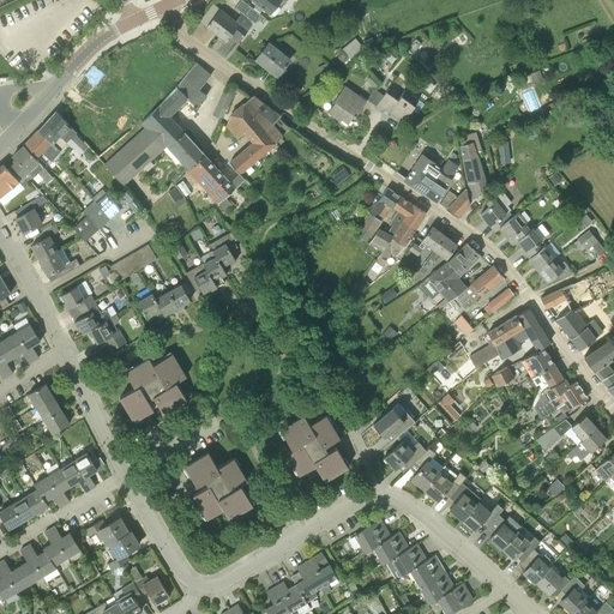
[(251,20),(264,17),(242,0),(240,0),(235,7),(251,20)]
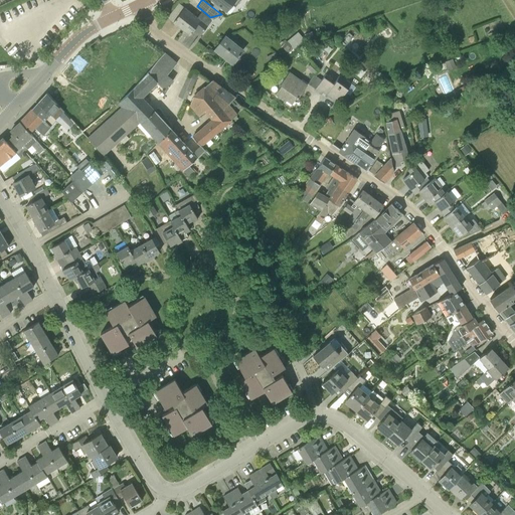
[(213,0),(226,10),(231,4),(235,7),(239,0),(213,0)]
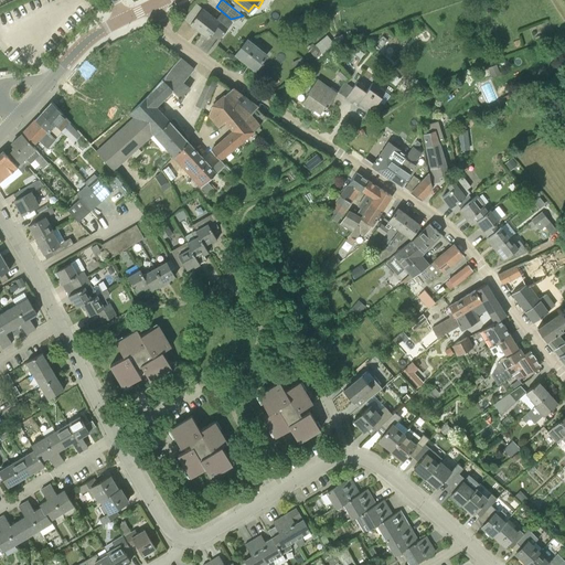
[(202,8),(190,23),(208,38),(220,22),(202,8)]
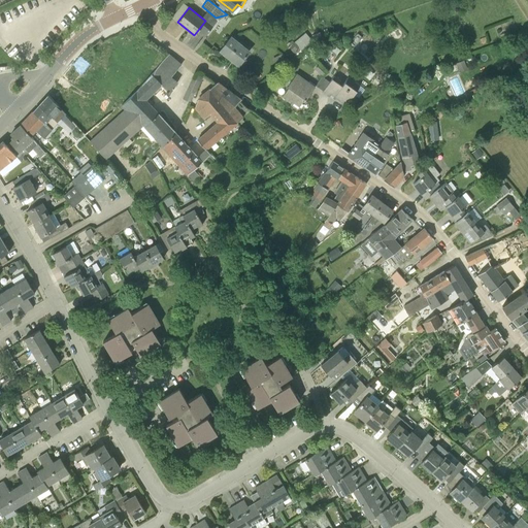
[(250,51),(232,36),(221,51),(238,65),(250,51)]
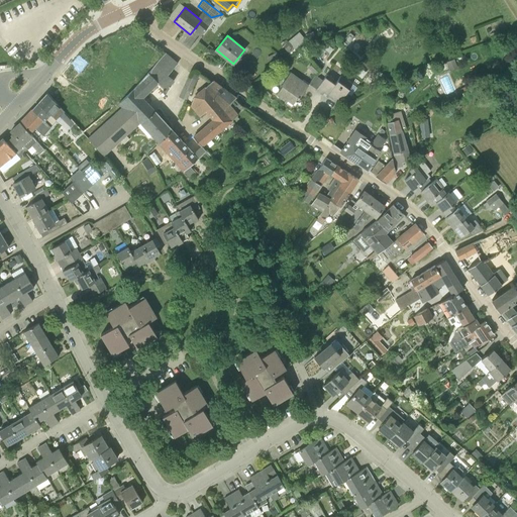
[(300,48),(303,46),(296,37),(289,41),(288,38),(282,43),(290,56),(301,50),(300,48)]
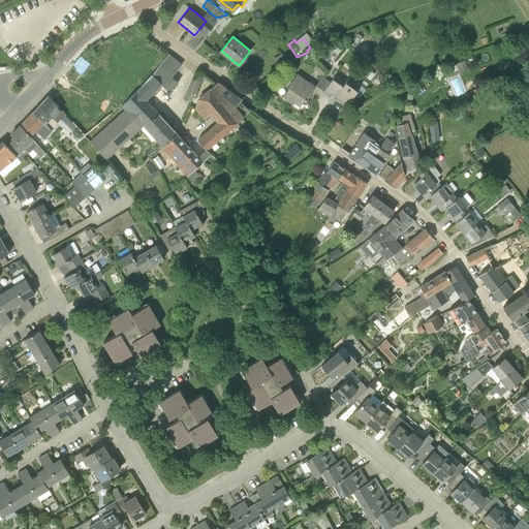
[(63,71),(74,82),(93,62),(82,52),(63,71)]
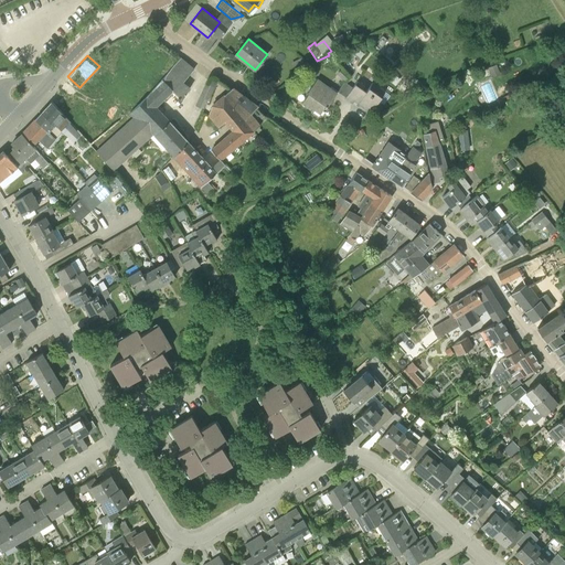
[(173,156),(189,141),(157,106),(173,91),(182,99),(190,89),(182,83),(194,70),(181,57),(162,78),(155,88),(147,82),(139,91),(146,97),(129,113),(132,117),(96,150),(114,170),(132,153),(136,157),(142,151),(138,148),(150,137),(162,151),(166,148),(173,156)]
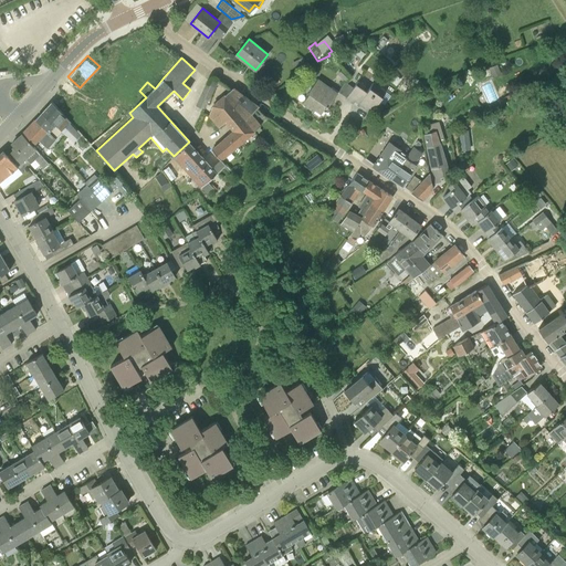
[(344,82),(348,76),(341,70),(336,74),(344,82)]
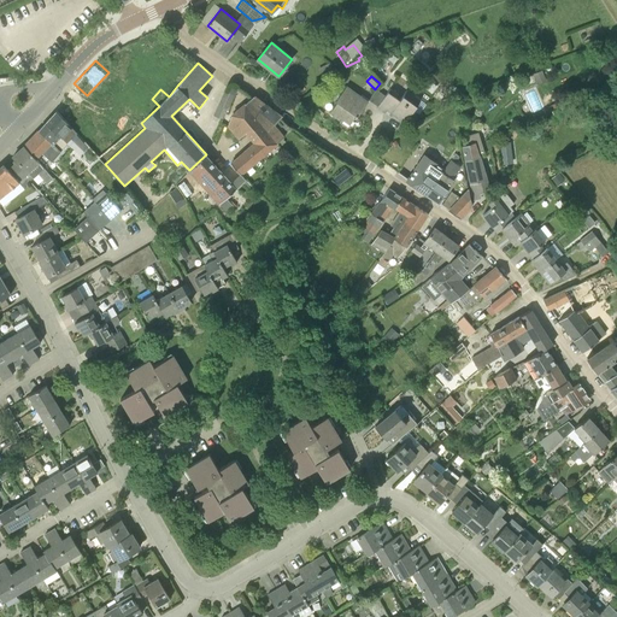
[(362,111),(370,100),(369,99),(362,94),(362,95),(347,86),(334,104),(336,105),(330,113),(340,119),(341,117),(350,124),(351,124),(357,116),(358,117),(362,111)]
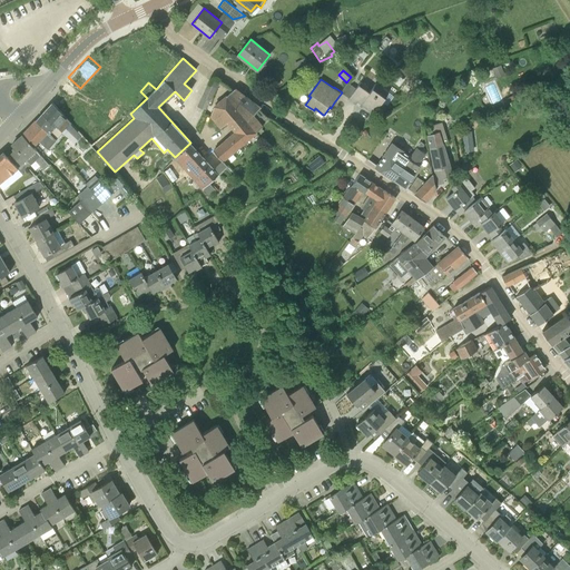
[(361,82),(356,88),(350,98),(349,99),(355,105),(357,101),(372,112),(375,107),(377,108),(383,101),(389,92),(376,84),(370,92),(366,89),(367,87),(361,82)]
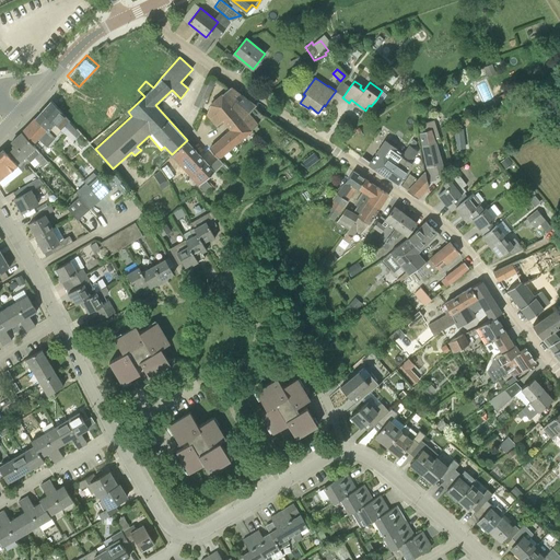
[(195,105),(201,108),(212,85),(205,82),(195,105)]
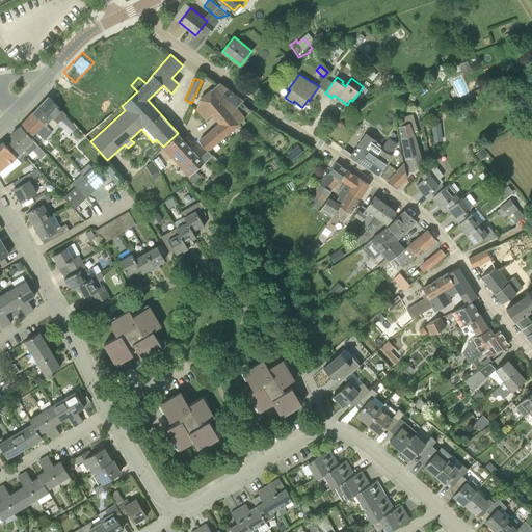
[(219,123),(236,107),(243,100),(219,83),(201,100),(197,108),(207,120),(213,114),(219,123)]
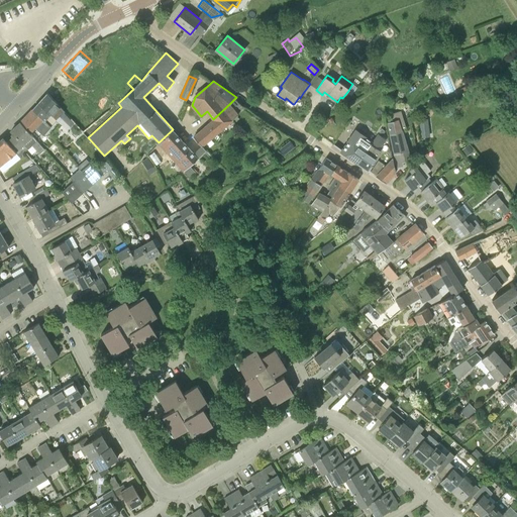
[(456,91),(458,95),(478,87),(476,83),(456,91)]
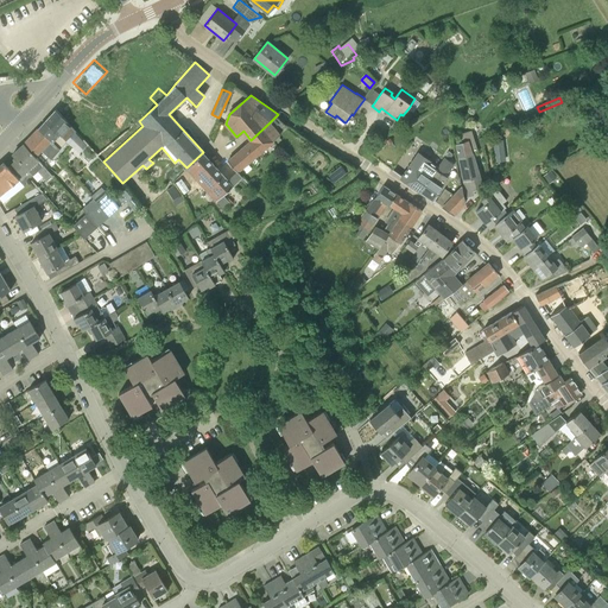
[(38,128),(59,149),(67,141),(76,131),(63,119),(55,111),(38,128)]
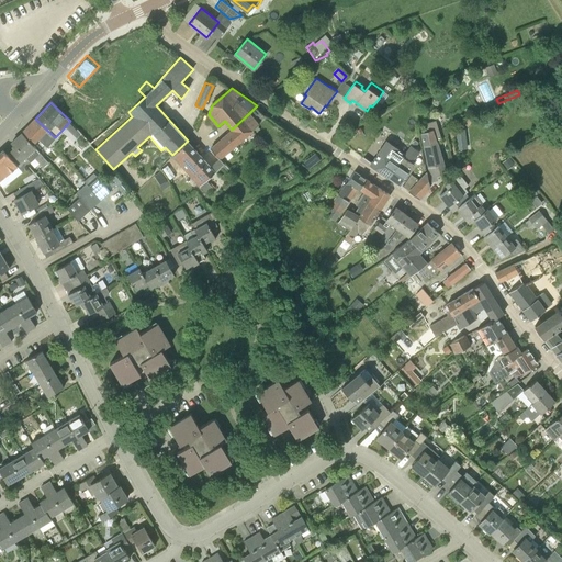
[(509,112),(518,112),(519,104),(510,103),(509,112)]
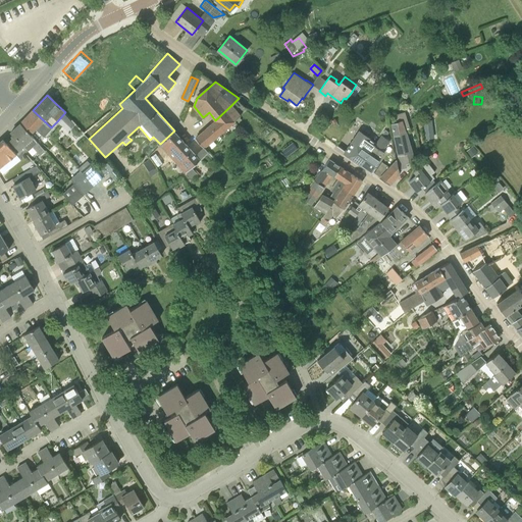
[(201,151),(205,148),(204,147),(241,115),(231,105),(215,120),(196,138),(198,140),(194,144),(201,151)]
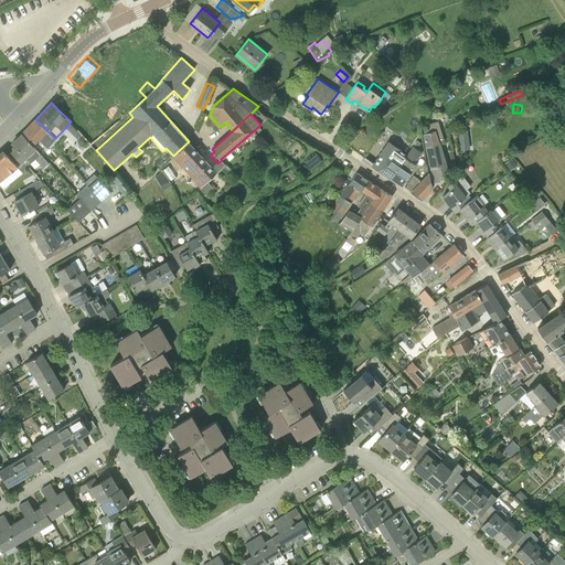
[(49,146),(55,138),(35,119),(27,129),(21,135),(34,146),(41,138),(49,146)]
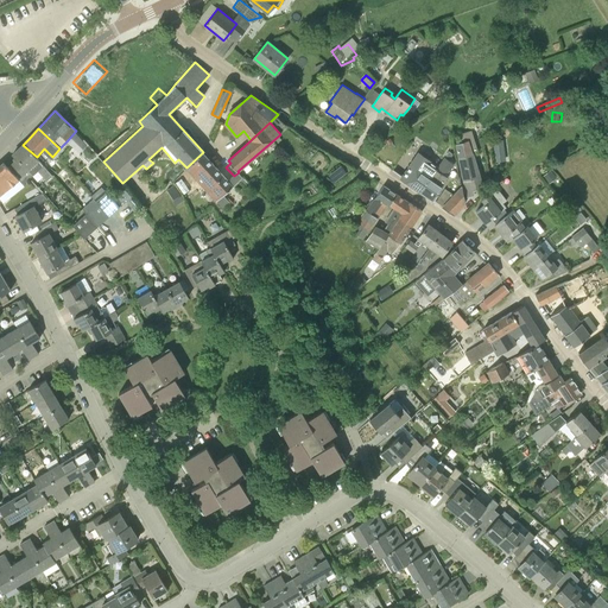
[(473,190),(483,187),(473,153),(479,151),(473,130),(460,134),(462,143),(455,145),(457,158),(458,158),(467,197),(474,195),(473,190)]
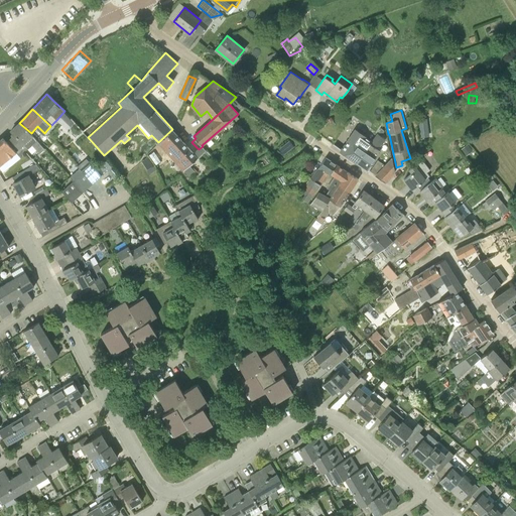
[(428,118),(420,119),(422,136),(430,135),(428,118)]
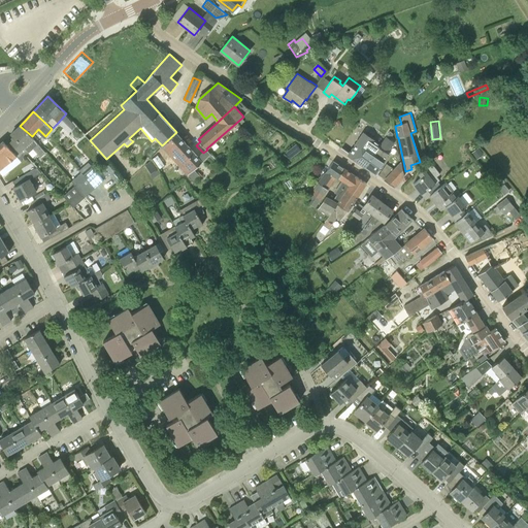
[(11,141),(24,157),(25,155),(26,156),(29,153),(29,152),(33,147),(41,157),(45,153),(32,136),(20,126),(10,134),(15,138),(11,141)]
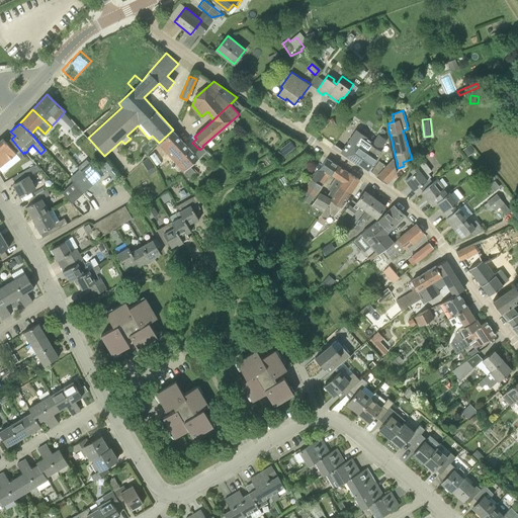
[(203,147),(199,150),(195,155),(173,130),(159,143),(158,144),(190,177),(195,173),(189,166),(206,151),(203,147)]
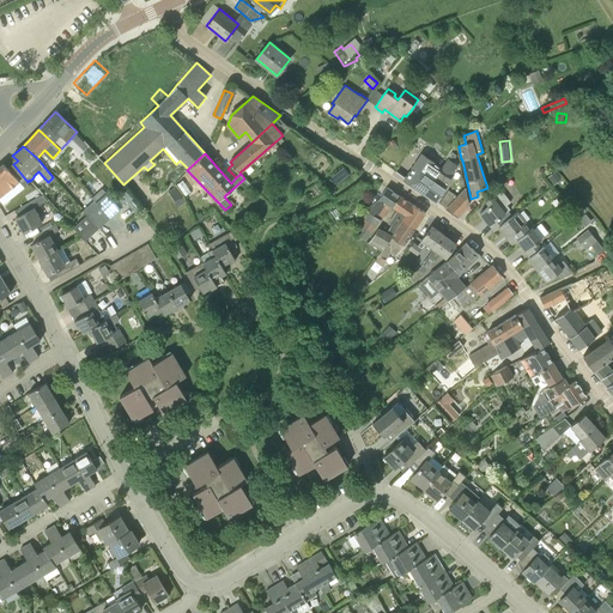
[(405,180),(423,193),(441,168),(432,162),(430,165),(420,158),(405,180)]
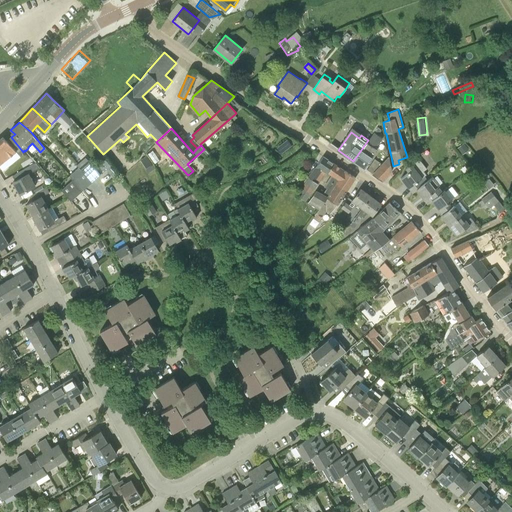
[(364,169),(365,168),(377,150),(372,146),(373,145),(375,146),(382,138),(374,133),(368,140),(353,161),(364,169)]
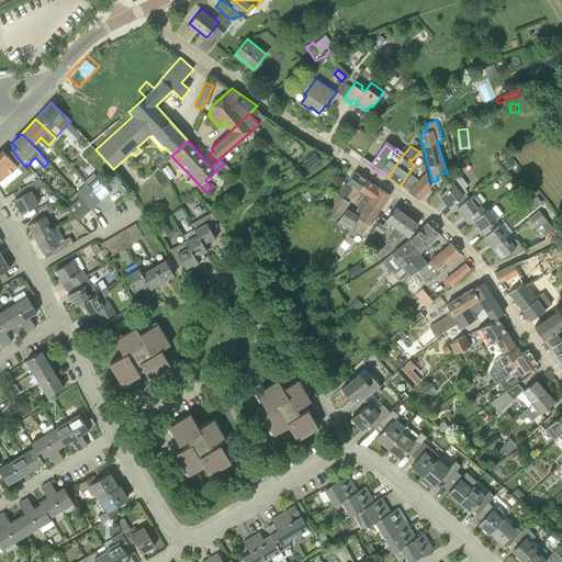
[(21,170),(25,167),(12,150),(7,155),(3,150),(0,152),(0,179),(17,167),(21,170)]
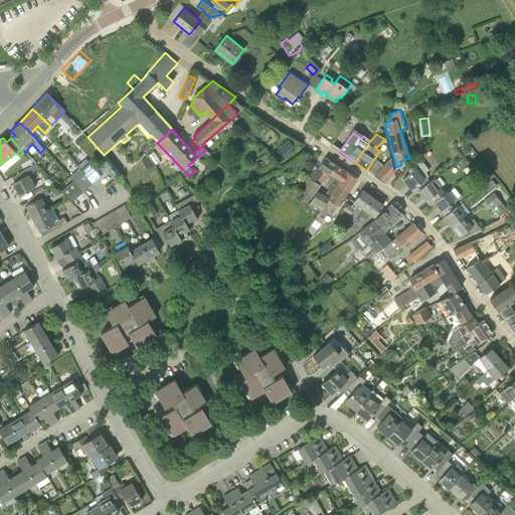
[(345,174),(334,167),(336,164),(325,157),(317,169),(317,168),(310,178),(298,196),(307,202),(328,174),(329,175),(330,174),(335,177),(327,188),(329,189),(325,195),(318,192),(311,203),(310,203),(309,204),(320,210),(315,219),(321,222),(324,218),(328,213),(332,215),(339,206),(349,190),(357,178),(347,171),(345,174)]
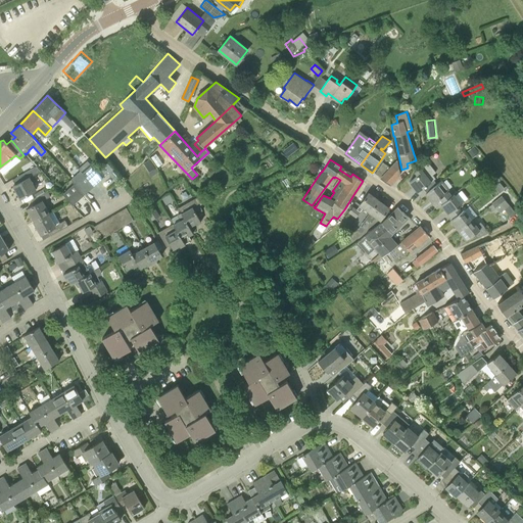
[(380,178),(383,180),(390,185),(400,174),(398,168),(397,159),(396,159),(390,167),(381,177),(380,178)]
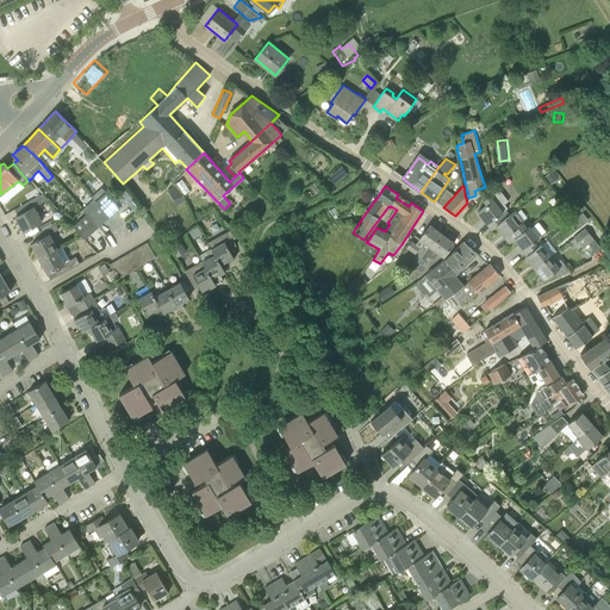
[(444,206),(455,194),(446,188),(437,201),(444,206)]
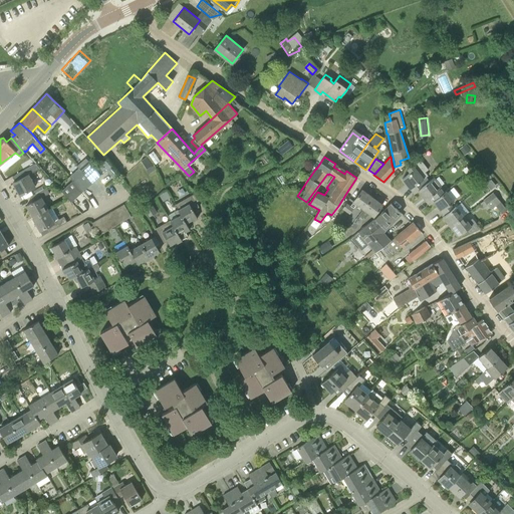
[(105,160),(98,166),(104,172),(106,171),(111,167),(105,160)]
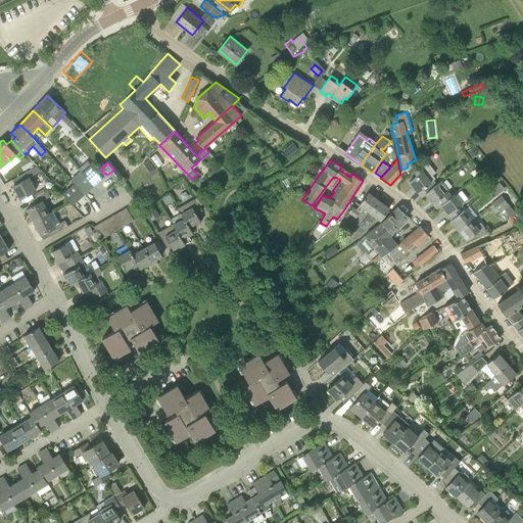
[(426,194),(437,184),(433,180),(435,179),(432,175),(436,173),(428,162),(425,164),(424,164),(414,172),(417,176),(410,182),(422,197),(426,194)]
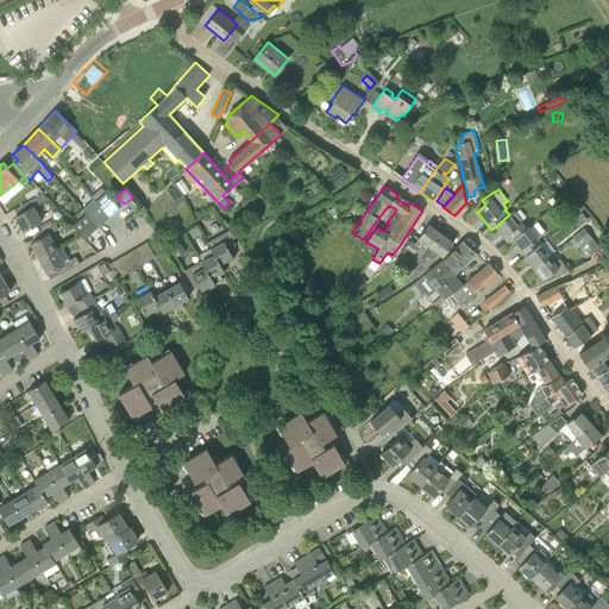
[(22,213),(16,217),(24,231),(43,220),(35,206),(48,199),(43,193),(18,207),(22,213)]
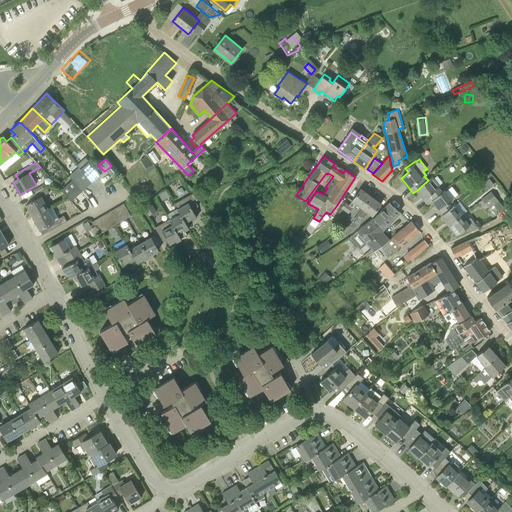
[(88,162),(80,169),(90,181),(98,174),(88,162)]
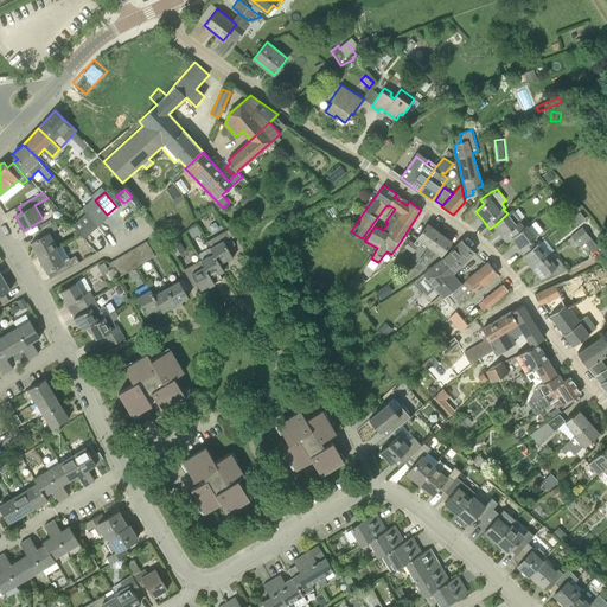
[(85,212),(96,224),(107,215),(95,200),(91,198),(81,208),(85,212)]
